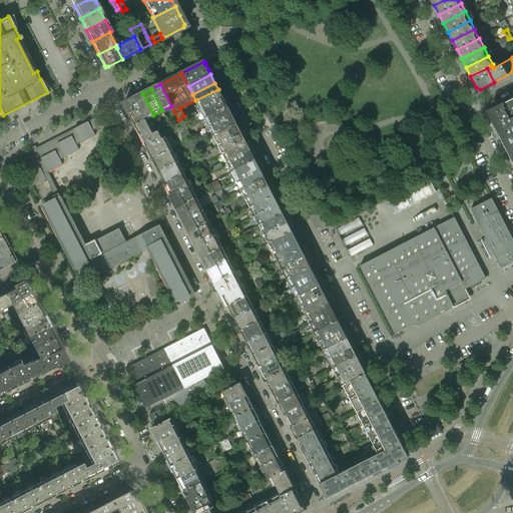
[(200,109),(222,98),(218,89),(195,100),(200,109)]
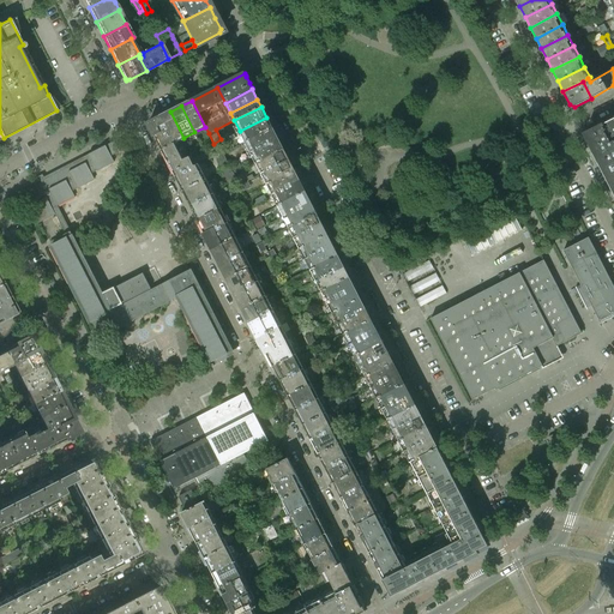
[(160,118),(173,143),(174,143),(184,138),(170,112),(160,118)]
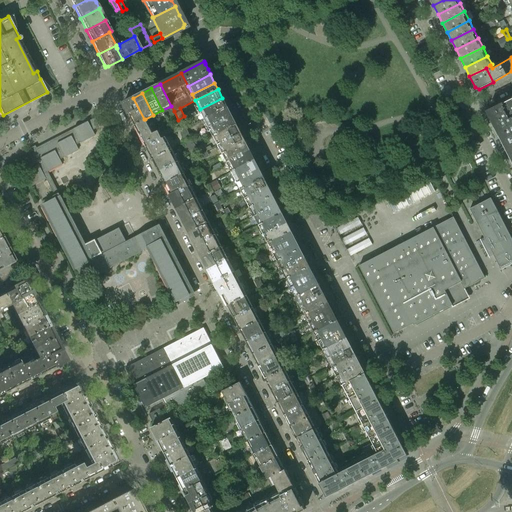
[(133,98),(126,101),(125,105),(124,106),(127,111),(127,110),(134,124),(144,119),(133,98)]
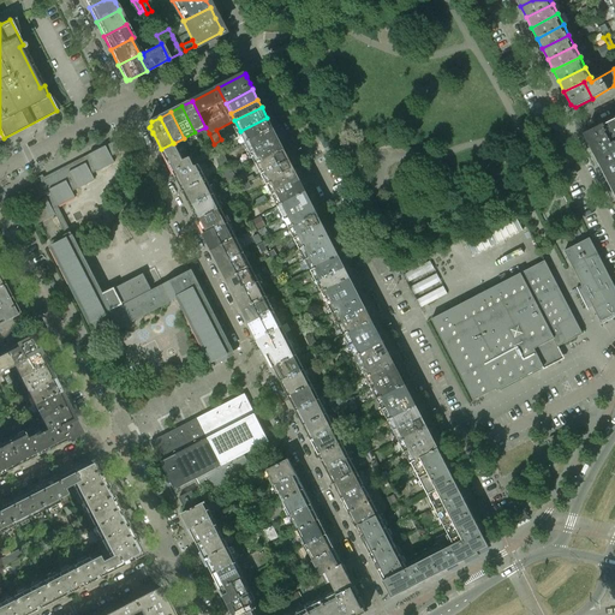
[(245,142),(273,129),(267,118),(240,131),(245,142)]
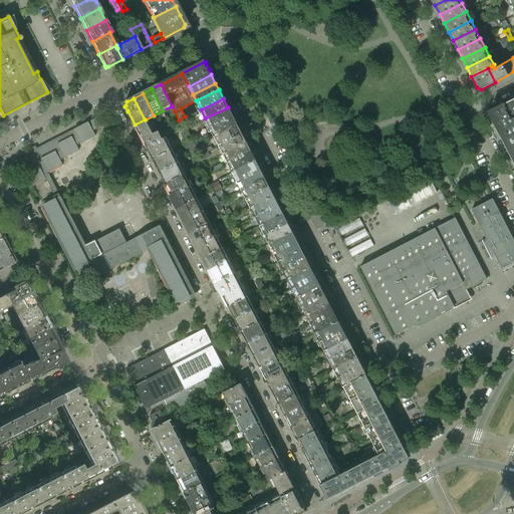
[(513,98),(503,105),(510,120),(513,117),(513,98)]
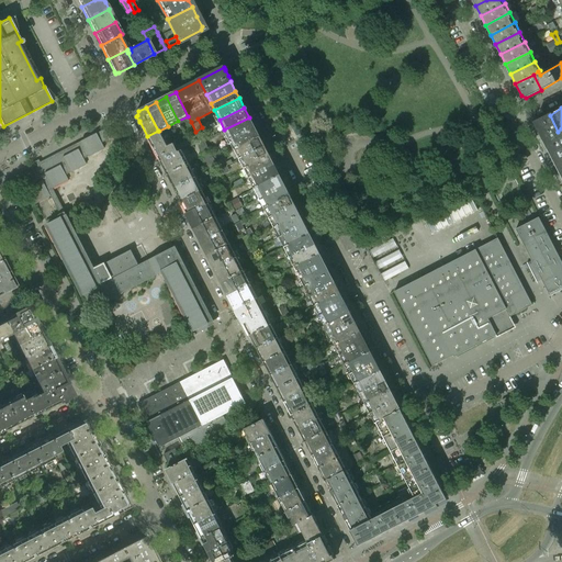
[(550,115),(538,121),(535,123),(548,148),(561,141),(561,128),(558,132),(550,115)]
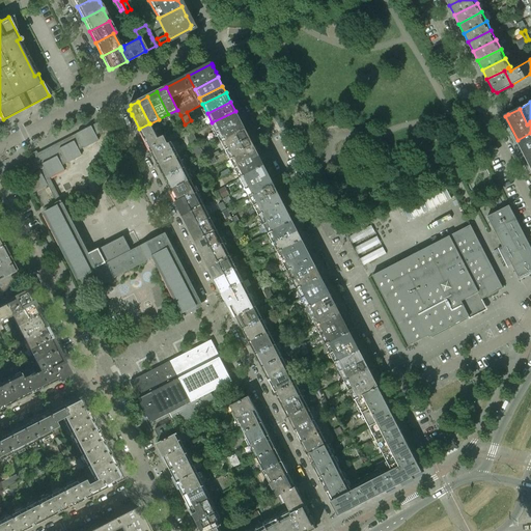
[(217,132),(240,119),(235,111),(212,122),(217,132)]
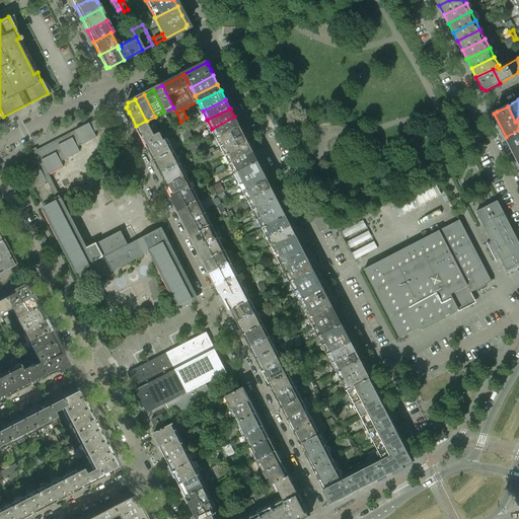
[(216,138),(239,126),(234,117),(212,129),(216,138)]
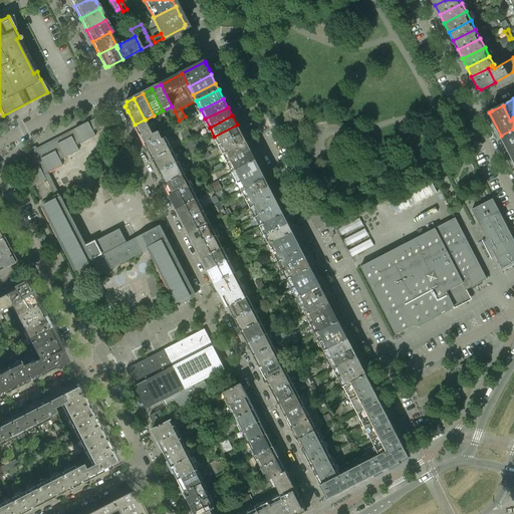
[(18,157),(31,186),(47,180),(51,190),(57,188),(49,171),(63,164),(61,158),(80,150),(77,144),(96,136),(94,129),(100,125),(97,118),(30,148),(31,151),(18,157)]
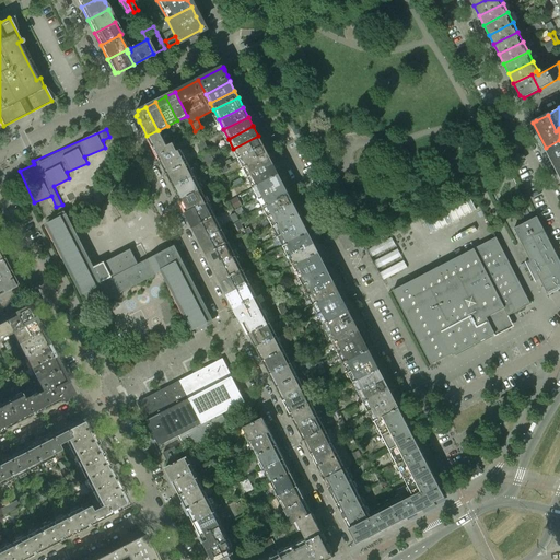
[(177,152),(172,142),(166,146),(159,130),(158,130),(147,136),(160,161),(177,152)]
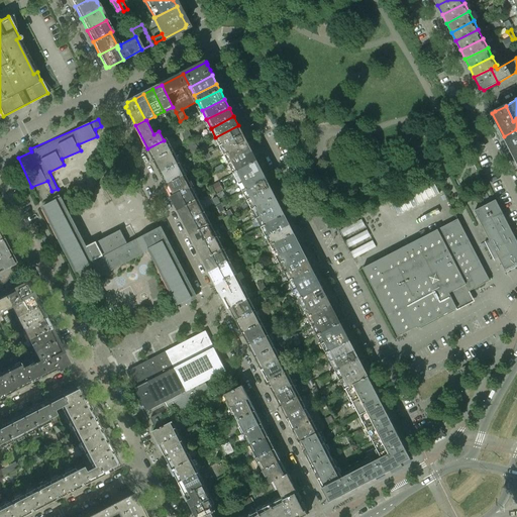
[(220,146),(242,134),(238,125),(215,137),(220,146)]
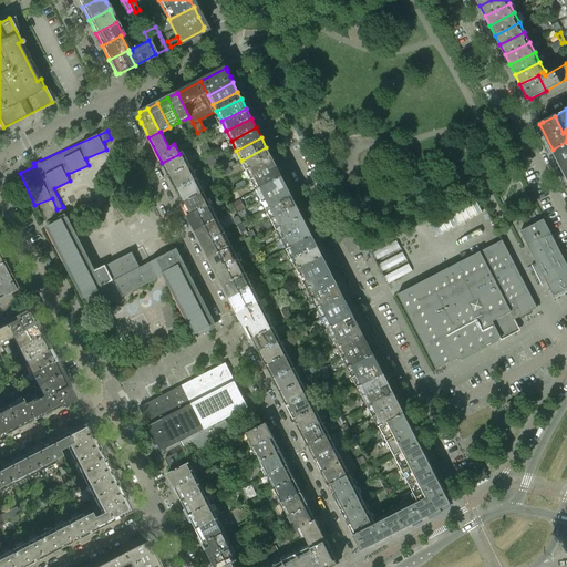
[(206,141),(199,144),(203,151),(209,147),(206,141)]
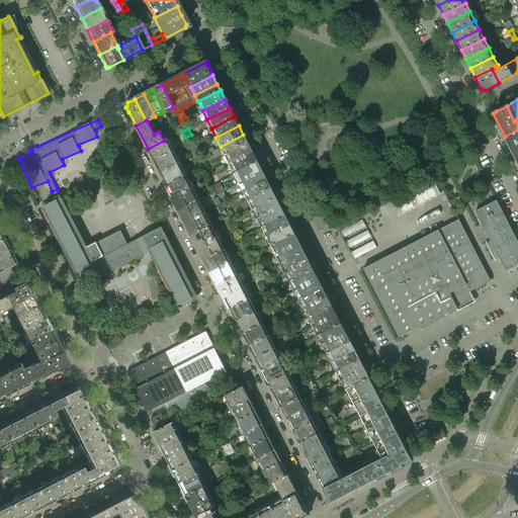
[(517,130),(505,137),(514,155),(517,152),(517,130)]
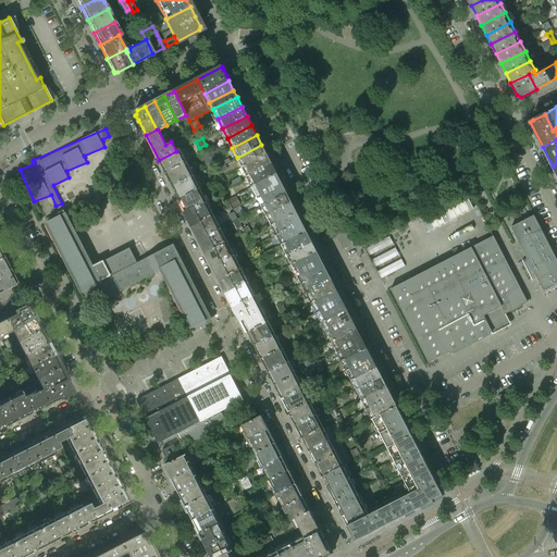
[(243,166),(267,155),(261,145),(237,158),(243,166)]
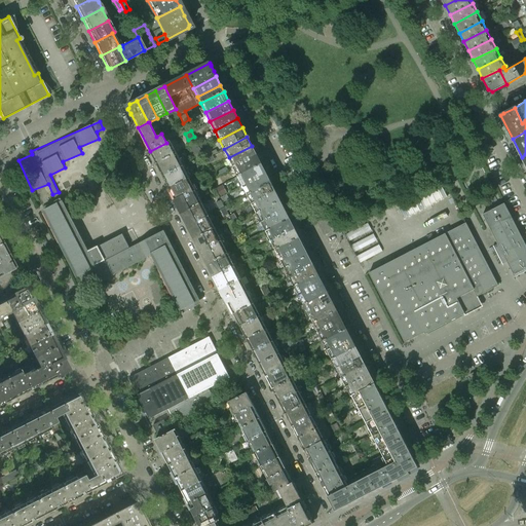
[(203,138),(198,141),(201,147),(207,144),(203,138)]
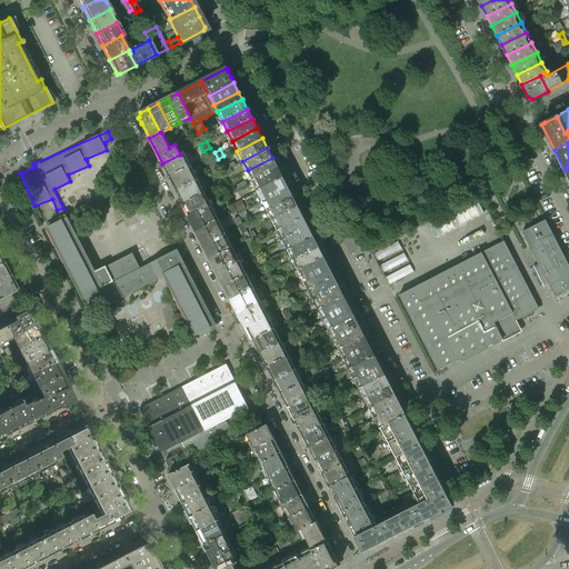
[(191,166),(185,152),(180,155),(162,163),(169,177),(191,166)]
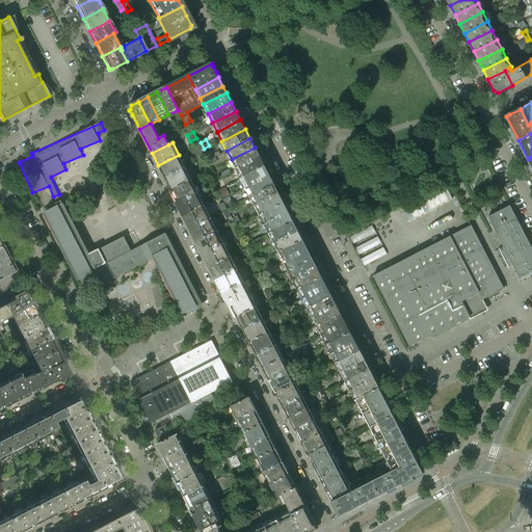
[(236,168),(259,157),(255,148),(232,159),(236,168)]
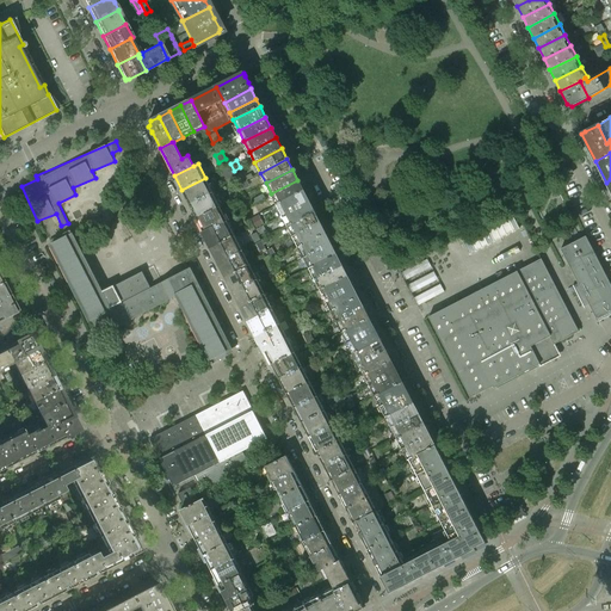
[(213,192),(205,178),(181,190),(189,204),(213,192)]
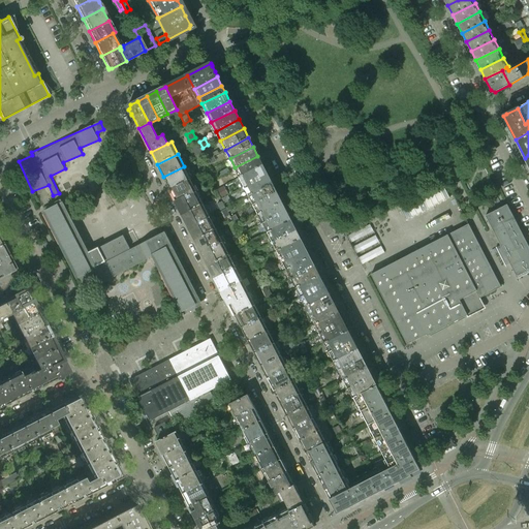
[(262,165),(257,156),(235,167),(240,177),(262,165)]
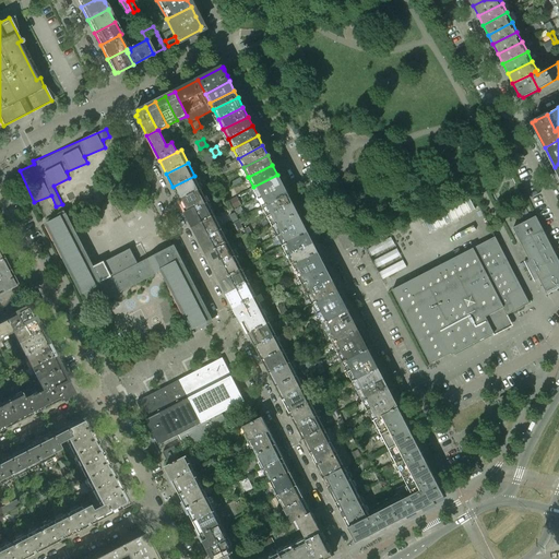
[(258,197),(283,185),(277,175),(253,187),(258,197)]
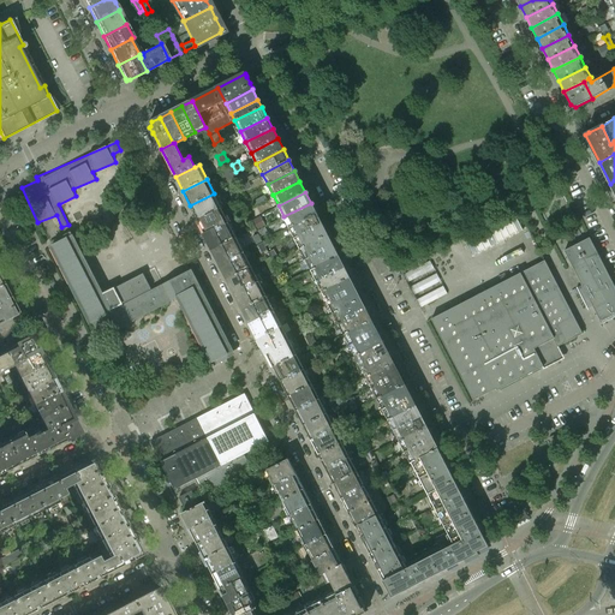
[(221,208),(214,193),(190,206),(198,220),(221,208)]
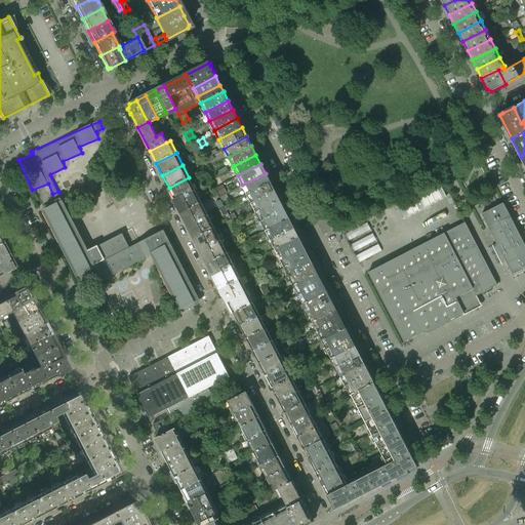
[(247,194),(270,183),(266,173),(242,185),(247,194)]
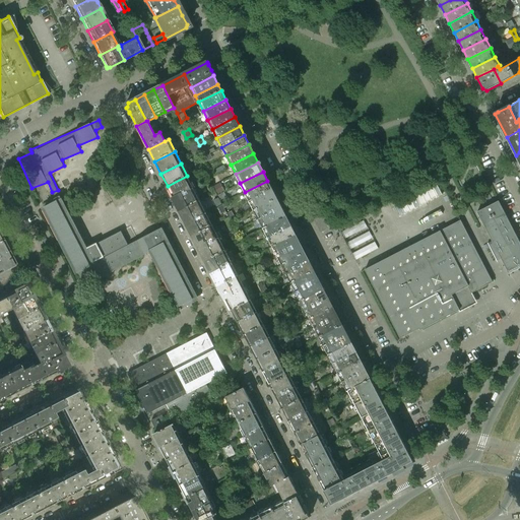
[(174,198),(194,188),(187,176),(168,186),(174,198)]
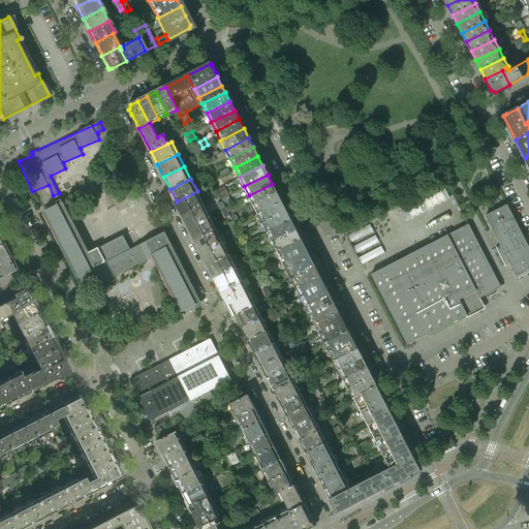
[(277,193),(272,184),(249,195),(254,205),(277,193)]
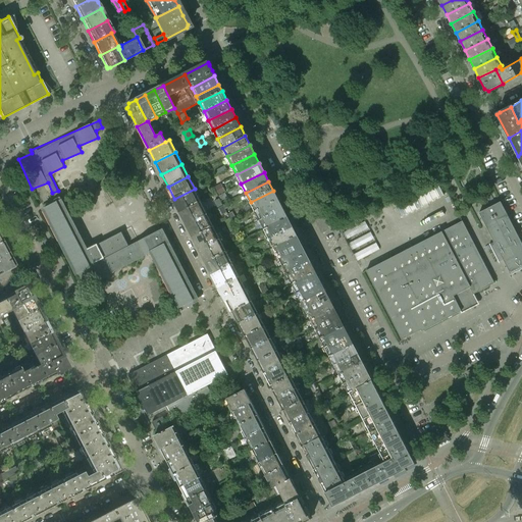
[(201,201),(195,189),(174,199),(180,211),(201,201)]
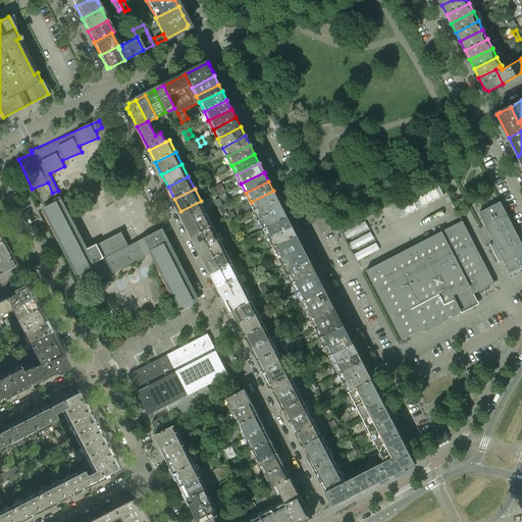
[(255,211),(277,200),(273,191),(251,202),(255,211)]
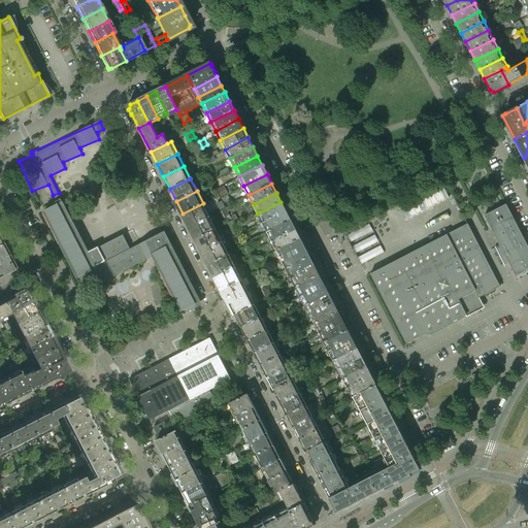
[(230,200),(227,194),(222,197),(220,198),(222,201),(223,203),(230,200)]
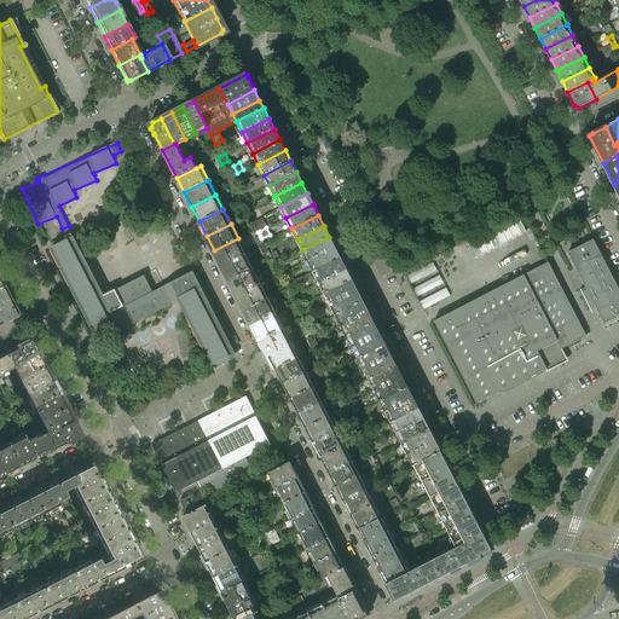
[(264,243),(261,238),(260,236),(254,239),(258,247),(264,243)]
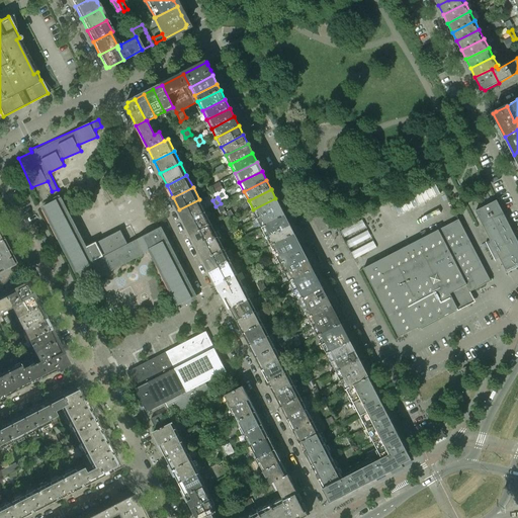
[(144,253),(150,250),(180,308),(185,305),(184,301),(196,295),(161,228),(159,229),(144,237),(128,245),(120,231),(87,248),(63,202),(61,198),(57,200),(44,207),(77,272),(79,271),(85,283),(144,253)]
